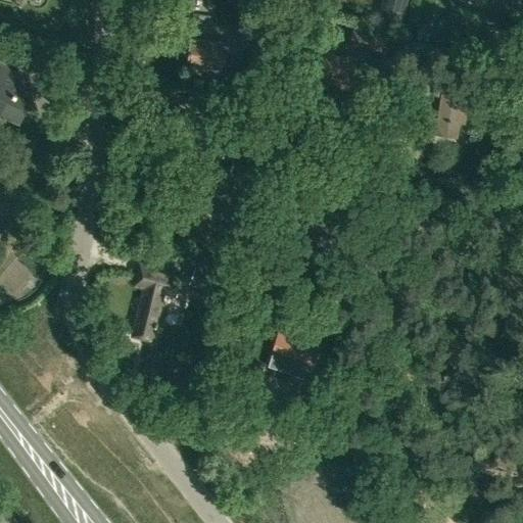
[(383,0),(381,9),(403,15),(407,0),(383,0)]
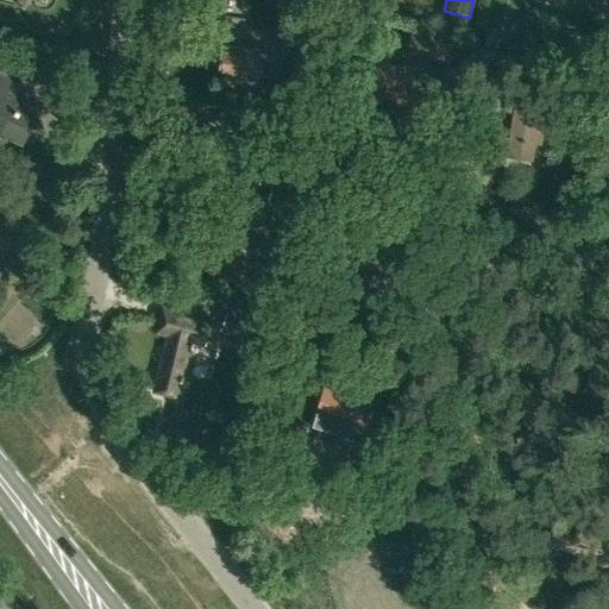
[(450,31),(415,22),(407,55),(441,63),(450,31)]
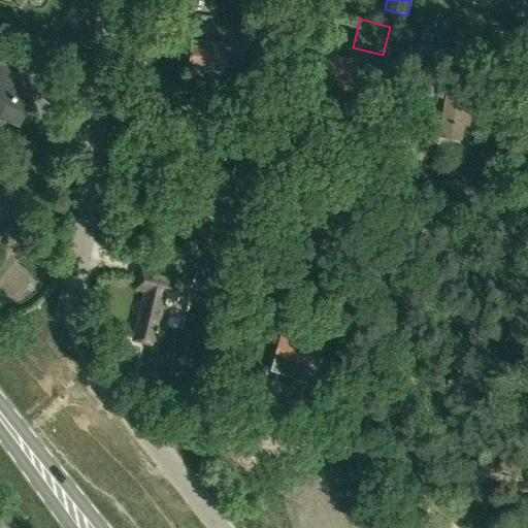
[(495,31),(491,53),(516,59),(521,37),(495,31)]
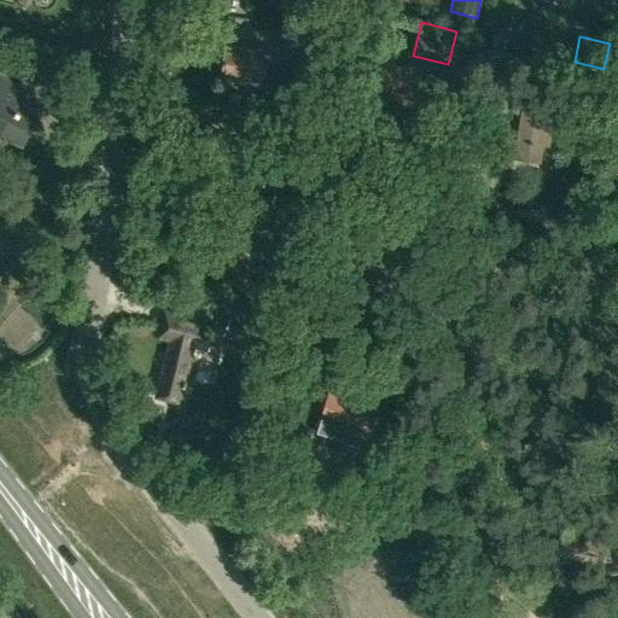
[(263,51),(223,47),(220,77),(260,82),(263,51)]
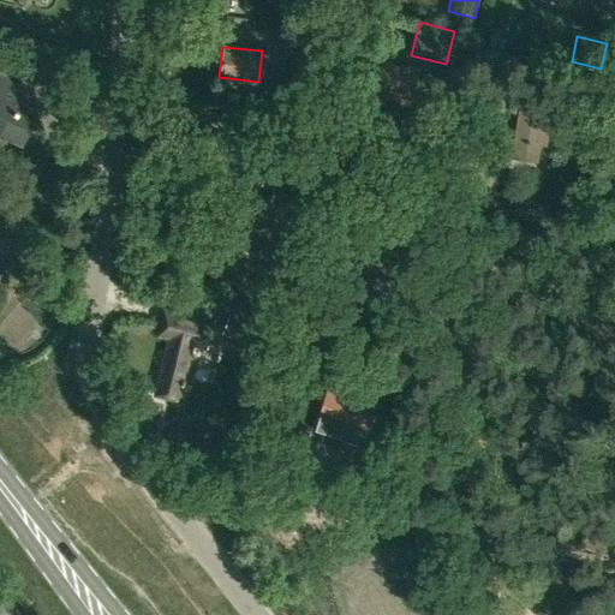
[(382,65),(374,93),(377,94),(376,99),(386,102),(388,97),(408,103),(419,70),(407,66),(405,73),(382,65)]
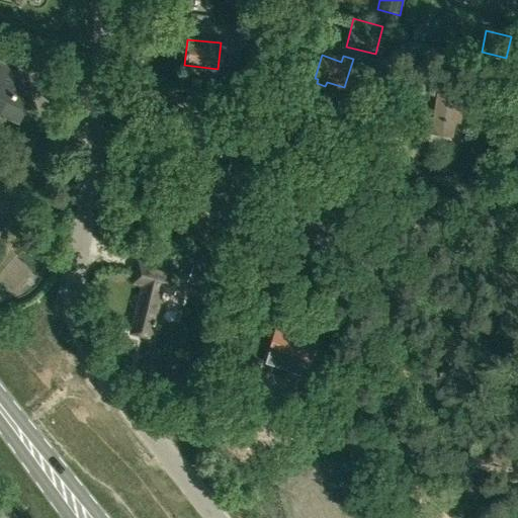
[(245,60),(243,78),(257,80),(259,62),(245,60)]
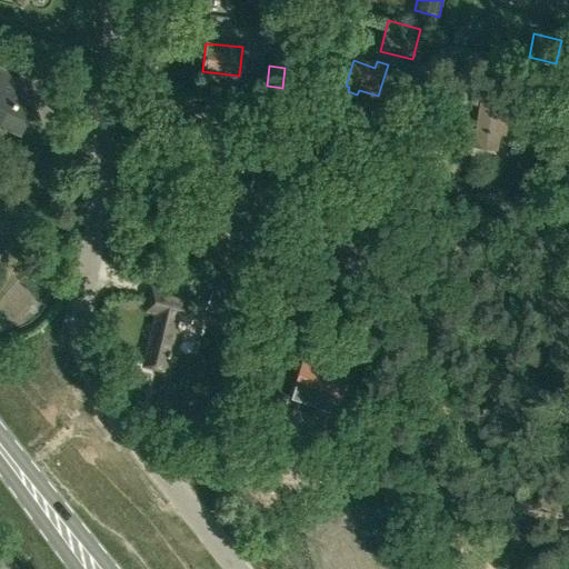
[(32,106),(20,100),(27,86),(0,73),(0,123),(20,132),(32,106)]
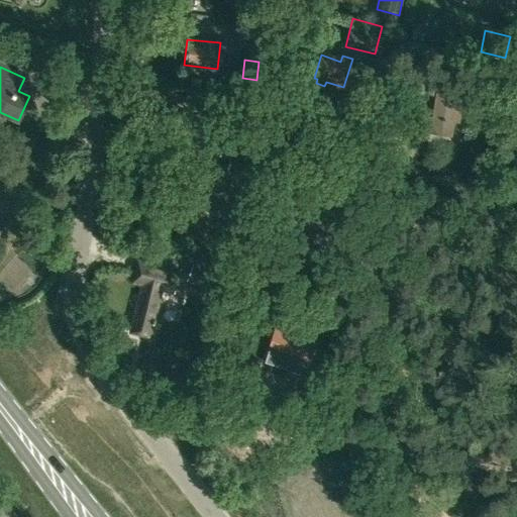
[(421,113),(419,129),(430,131),(451,134),(453,118),(457,119),(459,109),(471,110),(474,94),(442,90),(443,84),(429,82),(427,93),(436,94),(433,115),(421,113)]
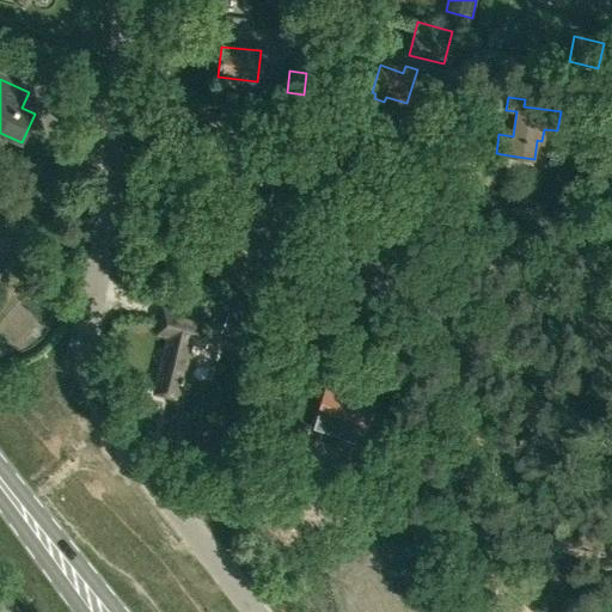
[(227,305),(220,332),(258,343),(265,316),(227,305)]
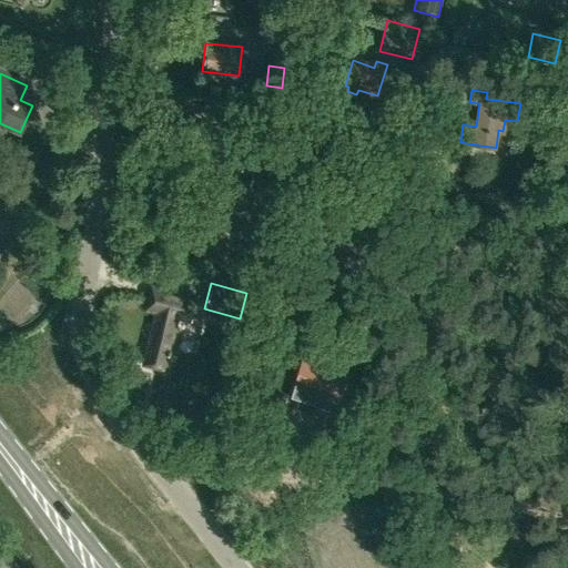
[(158,312),(144,365),(164,369),(179,317),(189,320),(194,300),(153,288),(148,310),(158,312)]
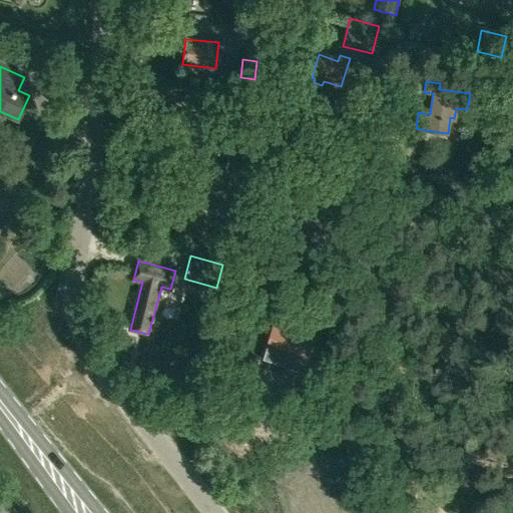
[(314,312),(326,317),(331,301),(320,297),(314,312)]
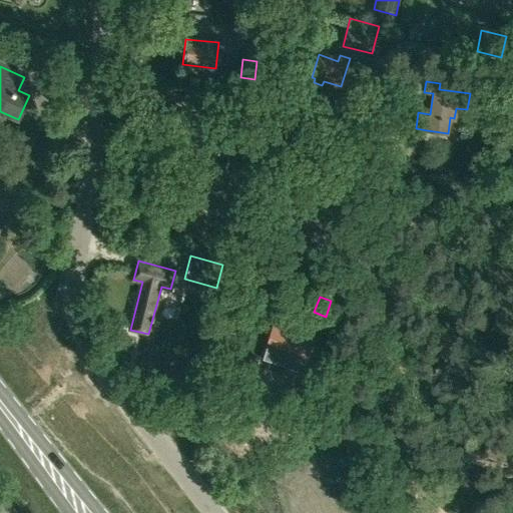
[(274,326),(263,360),(302,372),(306,360),(314,335),(301,330),(299,338),(284,334),(286,330),(274,326)]
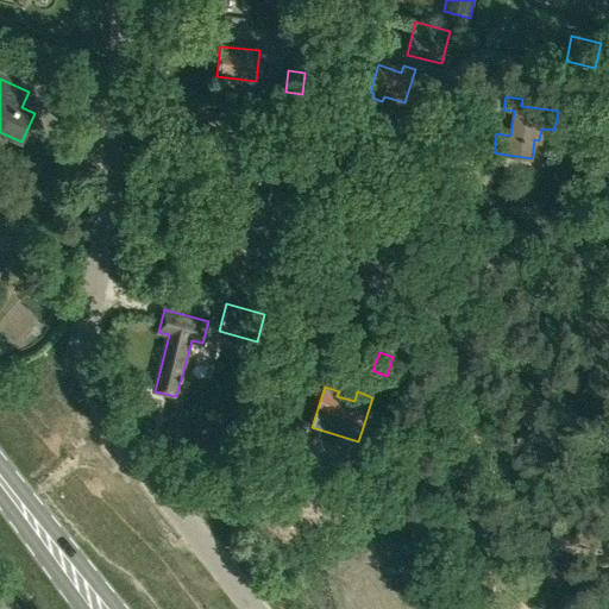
[(397,506),(409,509),(414,493),(402,490),(397,506)]
